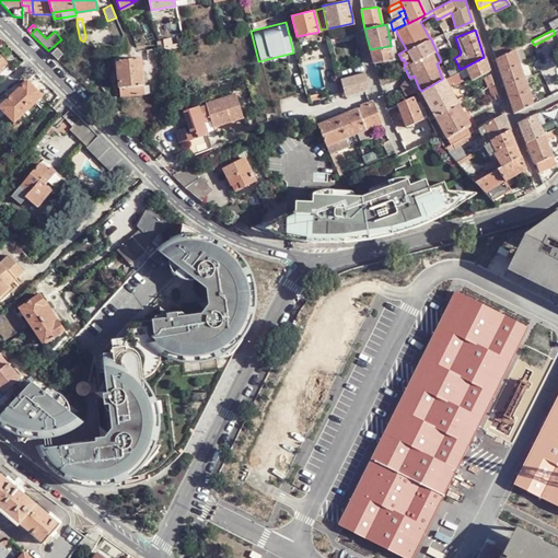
[(320,37),(318,32),(297,36),(298,42),(320,37)]
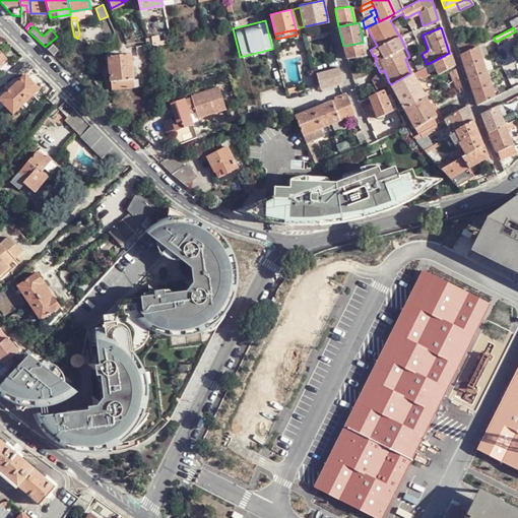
[(454,39),(459,53),(472,48),(468,38),(463,40),(461,36),(459,37),(454,39)]
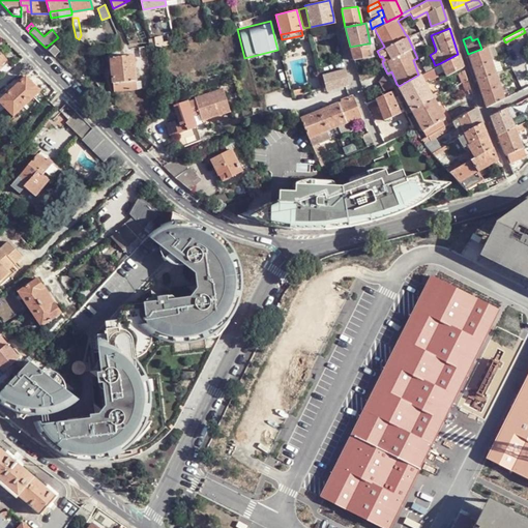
[(368,44),(350,47),(353,59),(372,56),(368,44)]
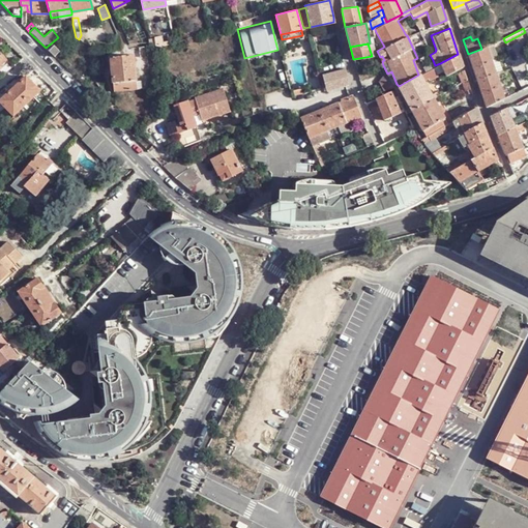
[(54,45),(48,51),(54,56),(54,57),(58,52),(59,51),(54,45)]
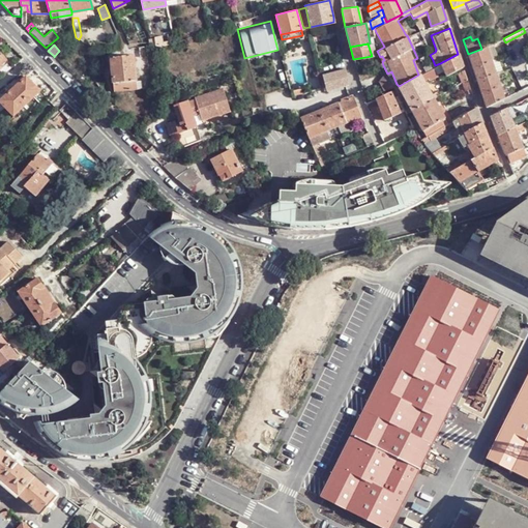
[(481,49),(468,54),(486,106),(503,97),(486,47),(481,49)]
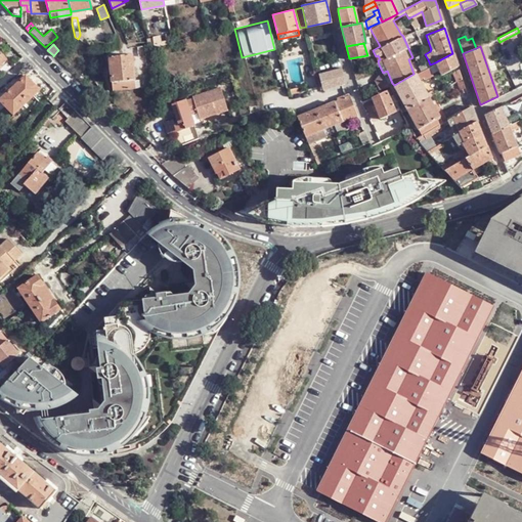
[(457,66),(452,53),(435,62),(440,74),(457,66)]
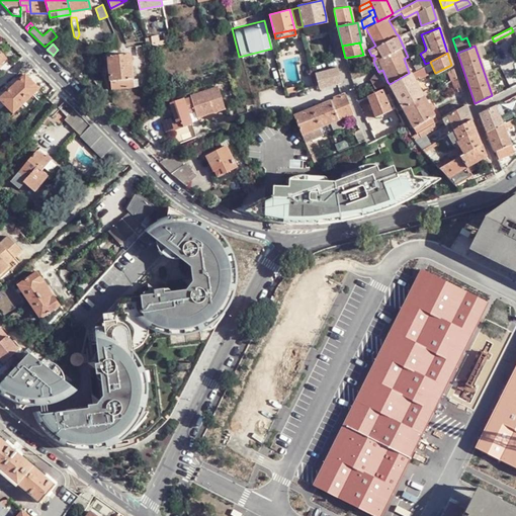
[(107,56),(109,81),(133,78),(130,54),(107,56)]
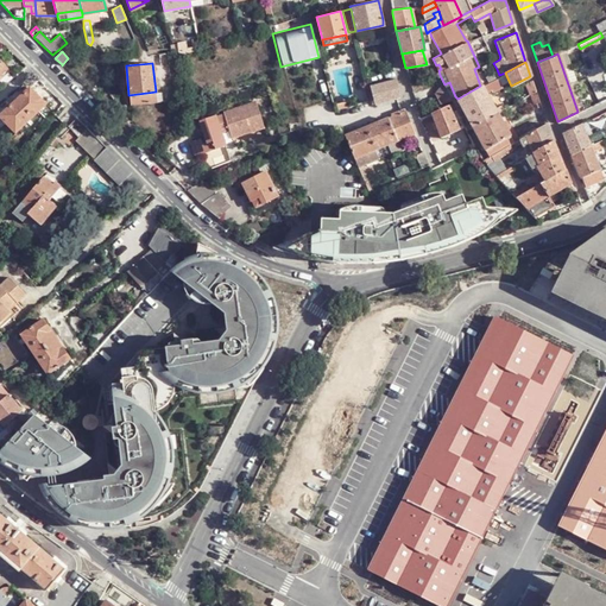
[(484,76),(487,82),(497,76),(499,75),(497,69),(484,76)]
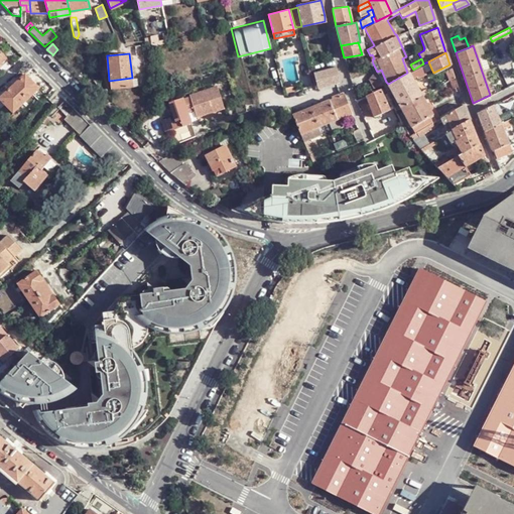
[(421,65),(413,70),(417,77),(425,73),(421,65)]
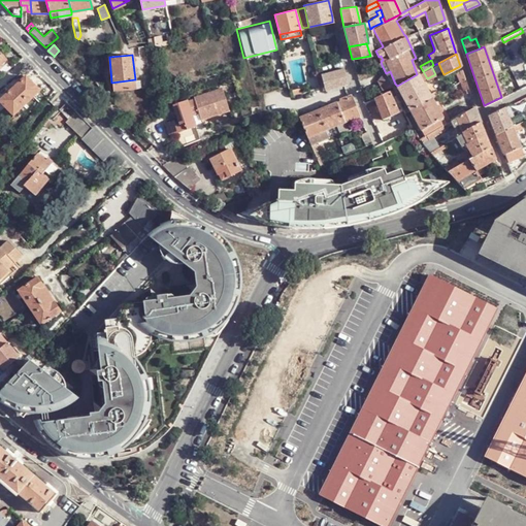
[(342,67),(321,73),(320,73),(324,90),(343,84),(348,81),(342,67)]
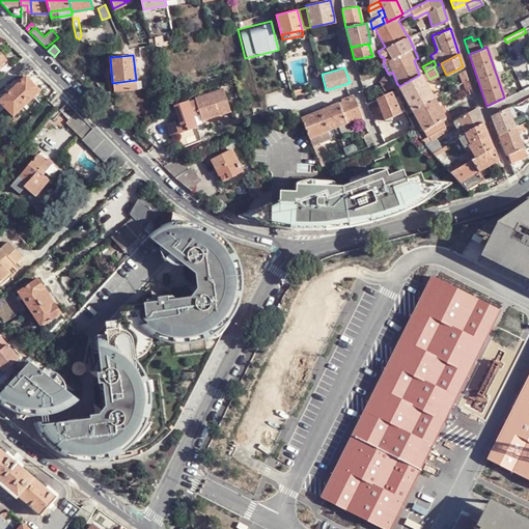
[(384,90),(393,86),(389,76),(388,77),(386,73),(379,81),(384,90)]
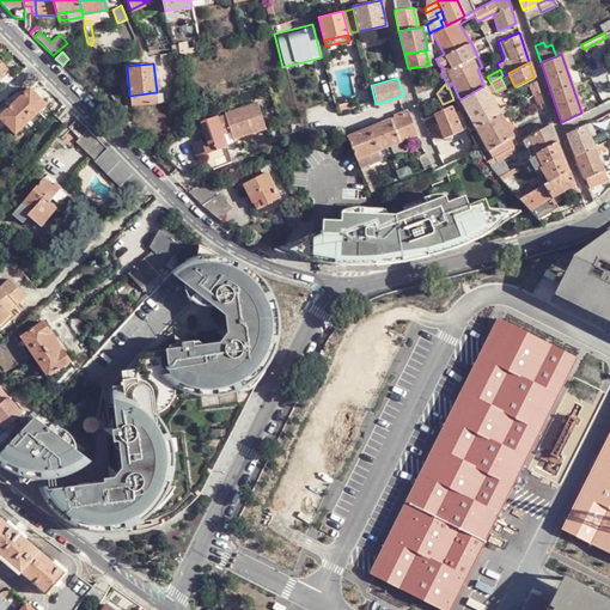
[(14,133),(46,104),(29,86),(0,113),(0,117),(14,133)]
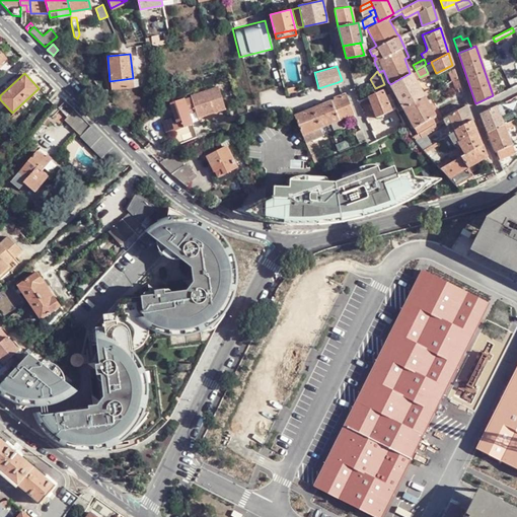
[(404,76),(390,84),(391,86),(394,93),(402,107),(423,95),(421,92),(410,73),(404,76)]
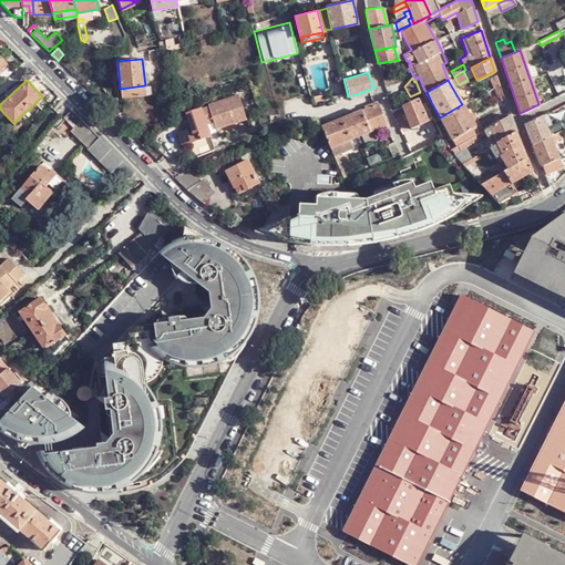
[(502,94),(499,83),(494,85),(493,86),(496,95),(502,94)]
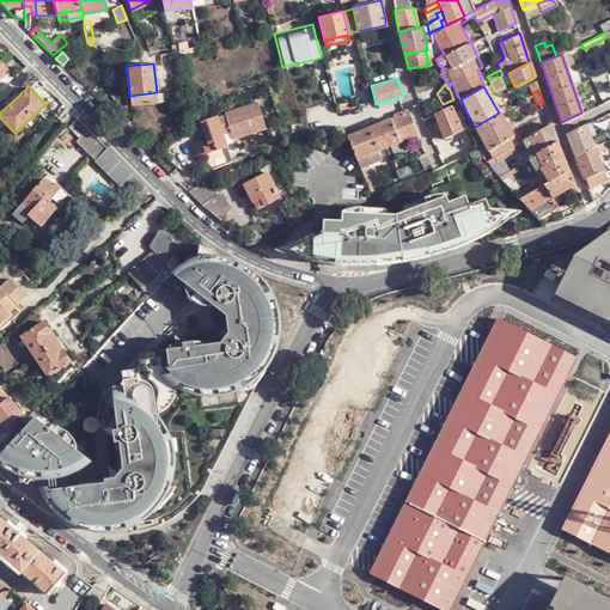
[(217,114),(200,120),(206,135),(191,140),(196,154),(226,145),(221,130),(230,127),(233,136),(266,126),(257,101),(225,111),(225,113),(217,115),(217,114)]
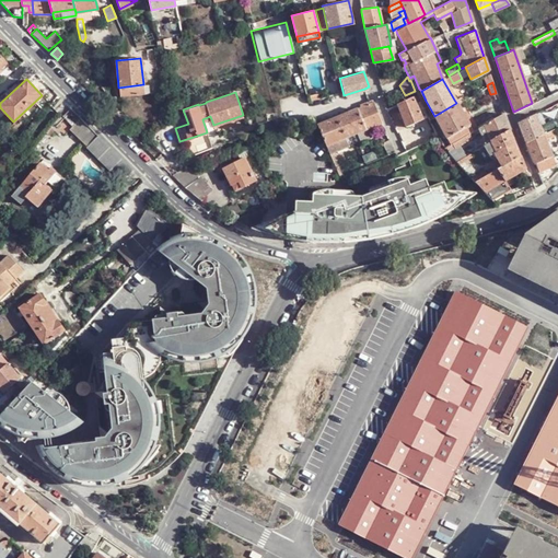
[(411,95),(396,103),(404,123),(405,126),(415,121),(421,118),(411,95)]
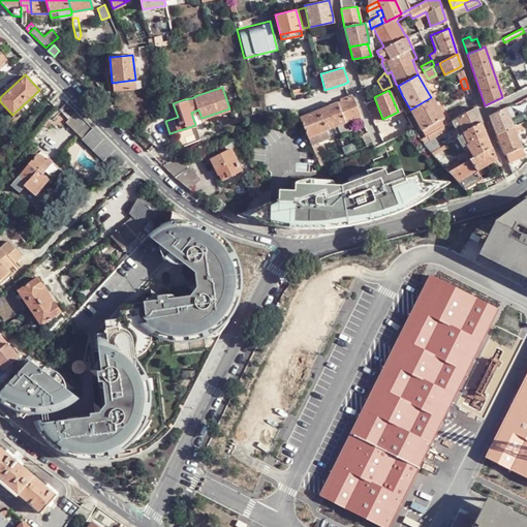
[(357,111),(351,96),(346,97),(339,100),(337,102),(339,109),(345,121),(359,115),(357,111)]
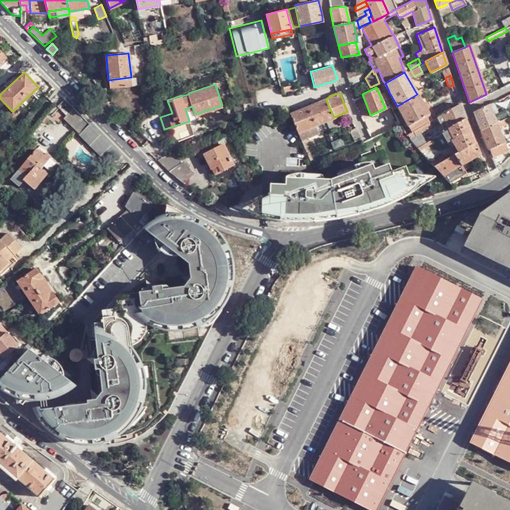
[(411,131),(412,130),(427,121),(430,119),(428,114),(417,94),(397,106),(403,116),(411,131)]
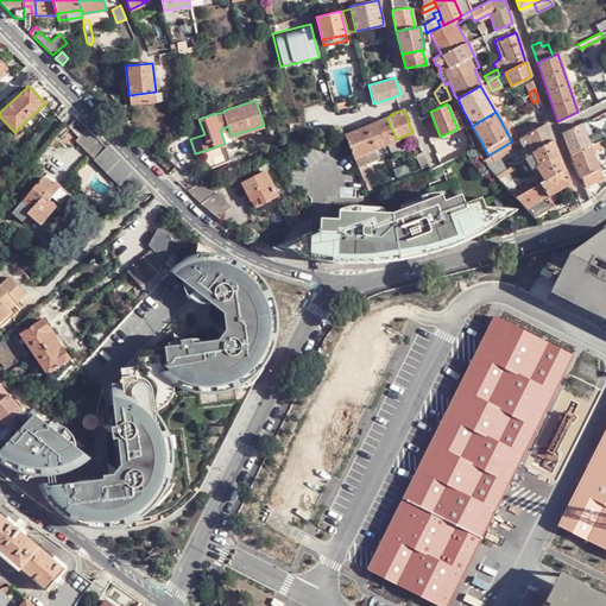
[(373,145),(374,147),(397,139),(390,125),(387,118),(365,126),(371,140),(373,145)]
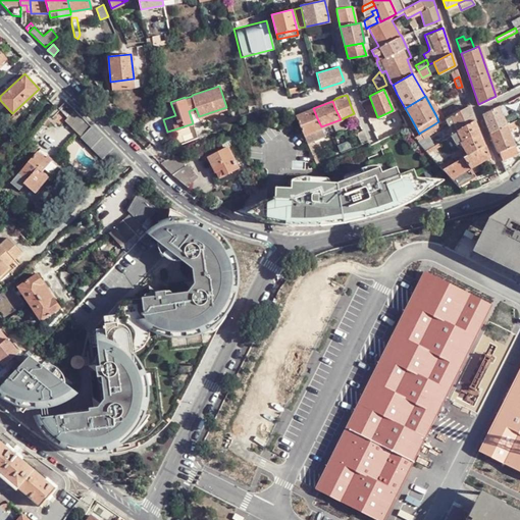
[(456,131),(473,119),(468,104),(463,107),(449,115),(456,131)]
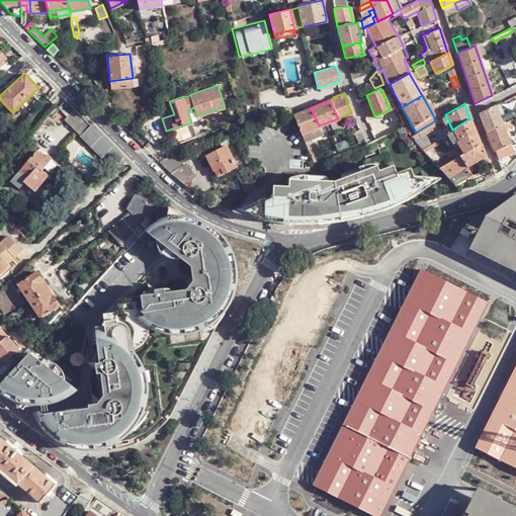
[(478,112),(486,132),(502,123),(499,115),(494,104),(493,105),(478,112)]
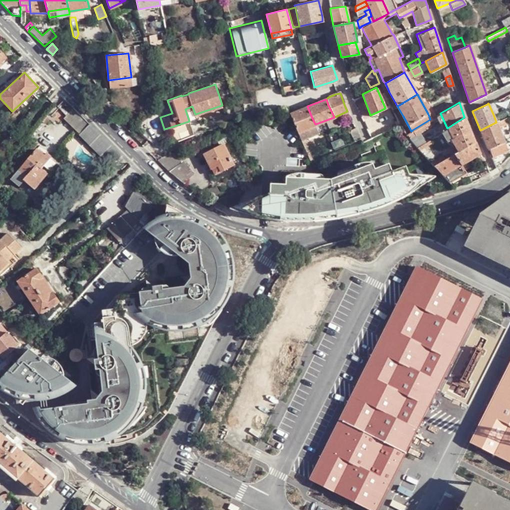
[(307,106),(289,112),(298,132),(315,124),(314,122),(312,118),(307,106)]
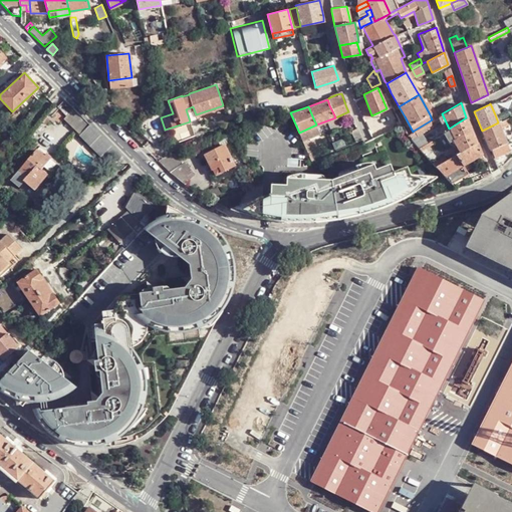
[(511,110),(510,106),(495,114),(498,122),(511,115),(511,110)]
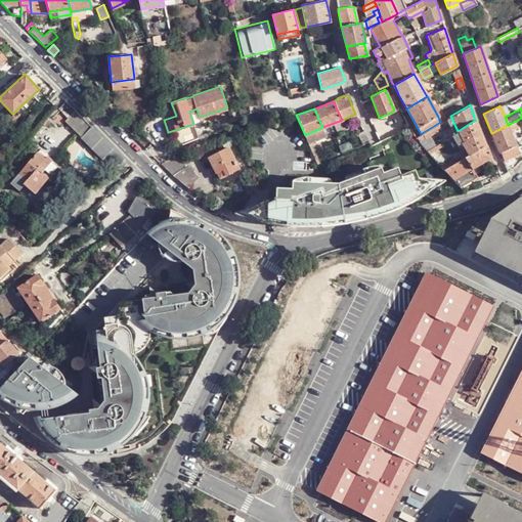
[(81,137),(91,126),(75,110),(64,120),(81,137)]
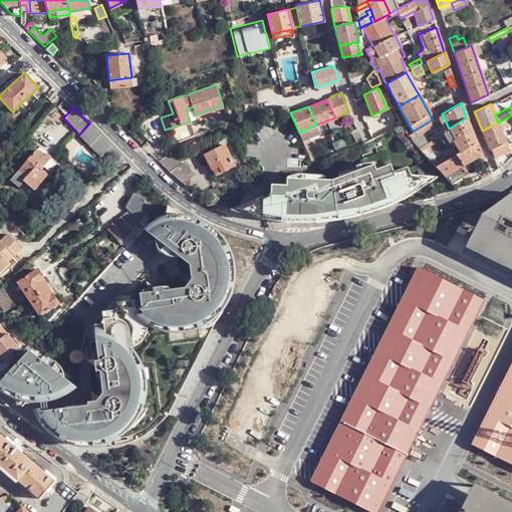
[(370,112),(361,116),(364,121),(371,119),(370,115),(371,115),(370,112)]
